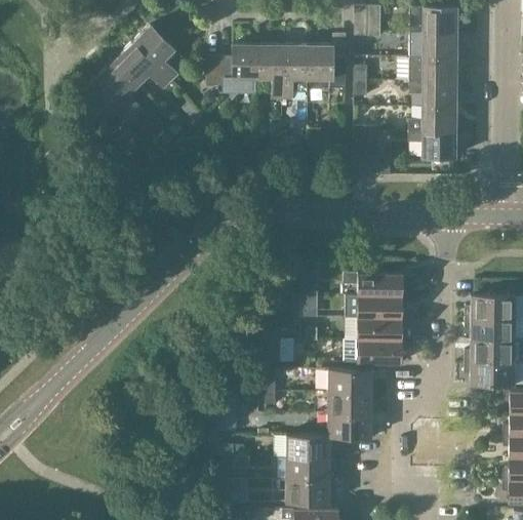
[(367,39),(367,8),(355,8),(354,38),(367,39)]
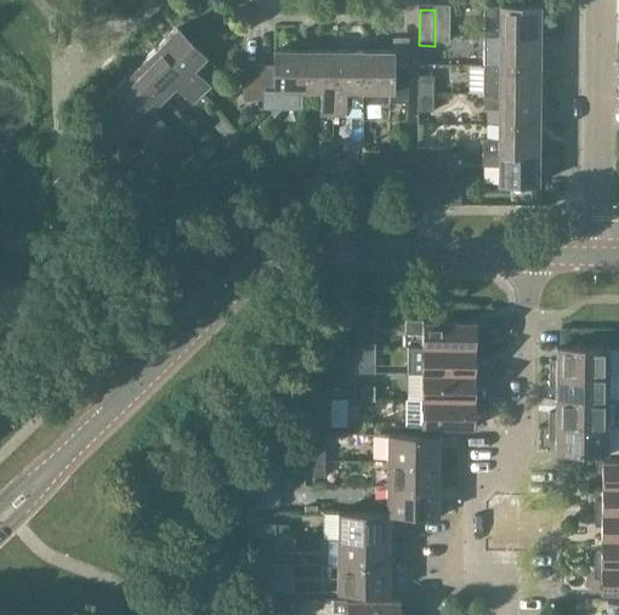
[(435,10),(435,46),(449,46),(450,10),(435,10)]
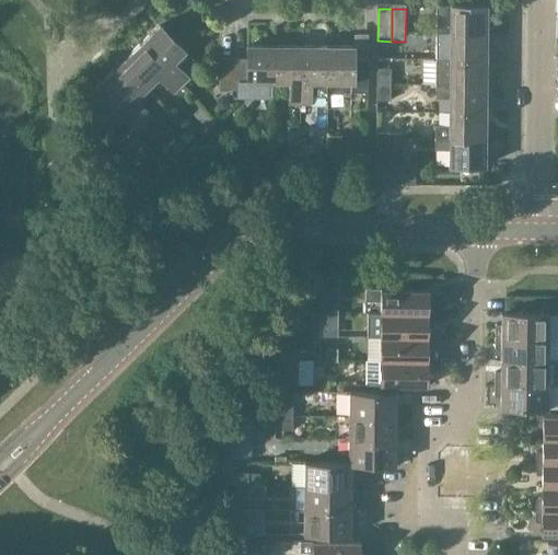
[(437,10),(437,37),(451,37),(487,37),(487,10),(451,10),(437,10)]
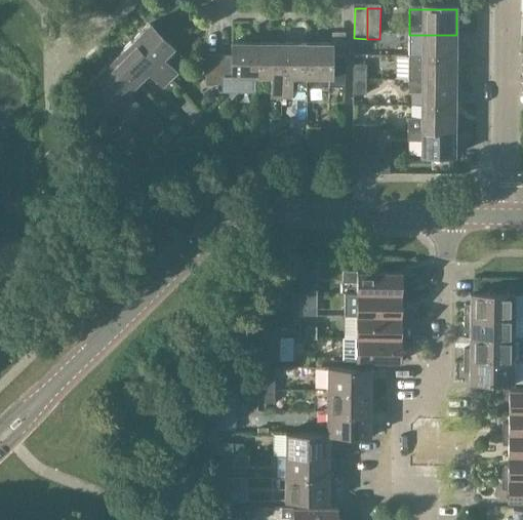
[(132,45),(170,84),(177,77),(163,63),(174,52),(151,28),(132,45)]
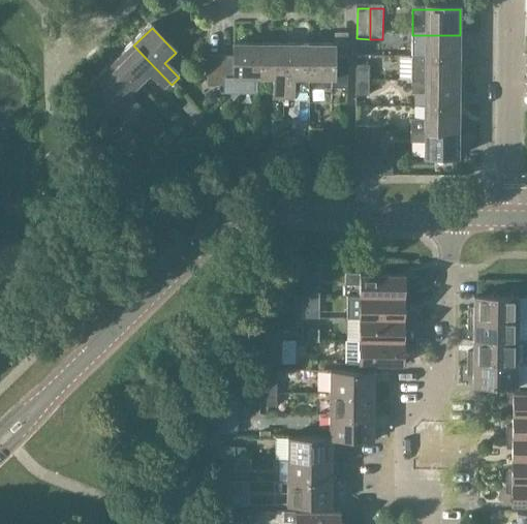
[(460,60),(460,35),(426,35),(412,35),(412,60),(426,60),(460,60)]
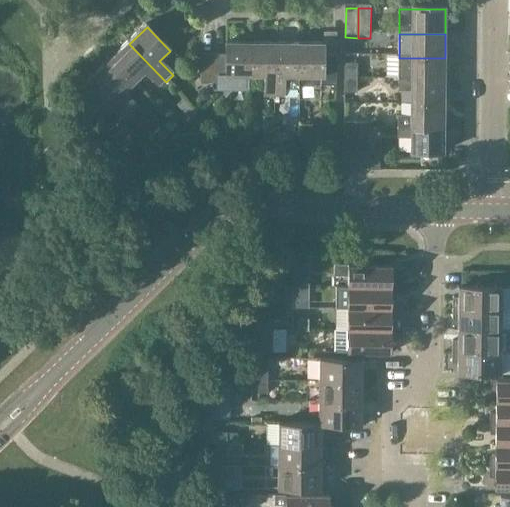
[(159,89),(166,82),(129,44),(112,61),(135,85),(146,75),(159,89)]
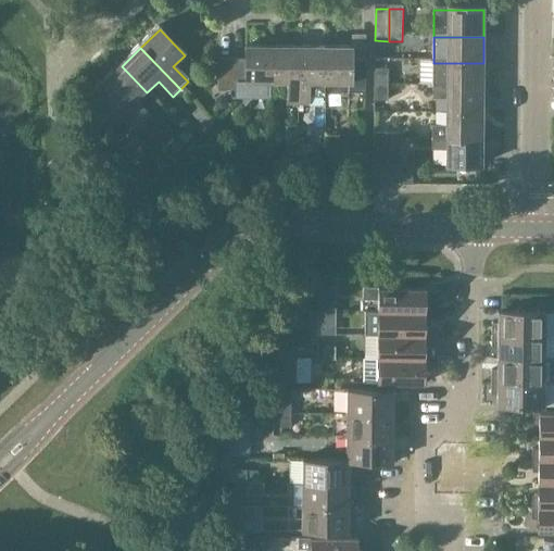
[(233,62),(233,94),(251,95),(251,98),(273,98),(273,86),(273,49),(247,49),(246,49),(246,62),(233,62)]
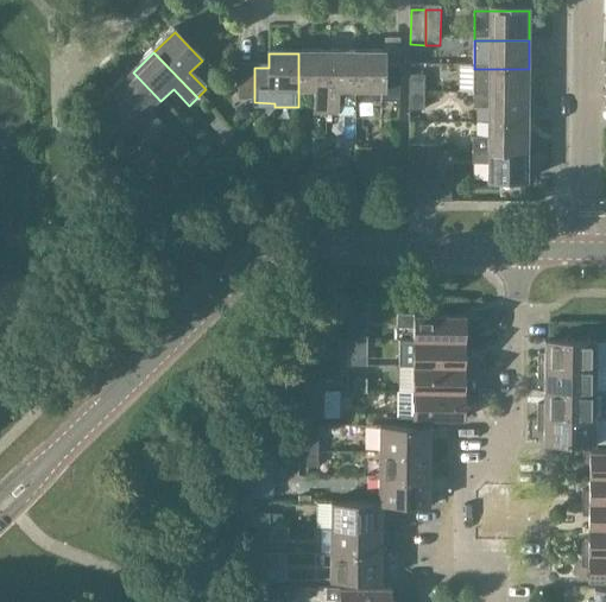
[(327,118),(327,54),(298,54),(298,94),(315,94),(315,118),(327,118)]
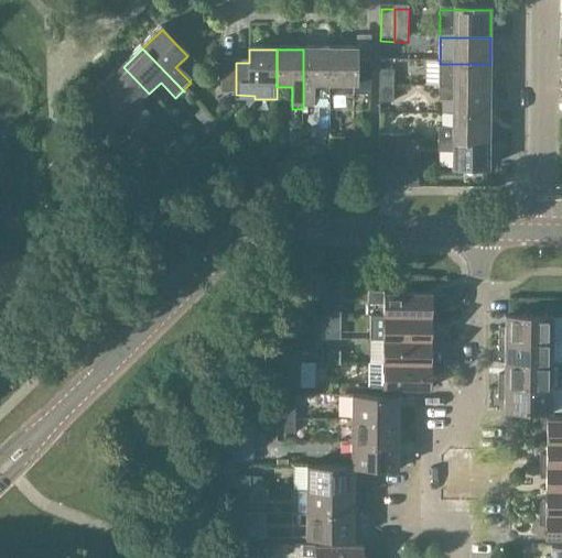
[(330,102),(331,51),(303,50),(303,109),(314,109),(314,101),(330,102)]
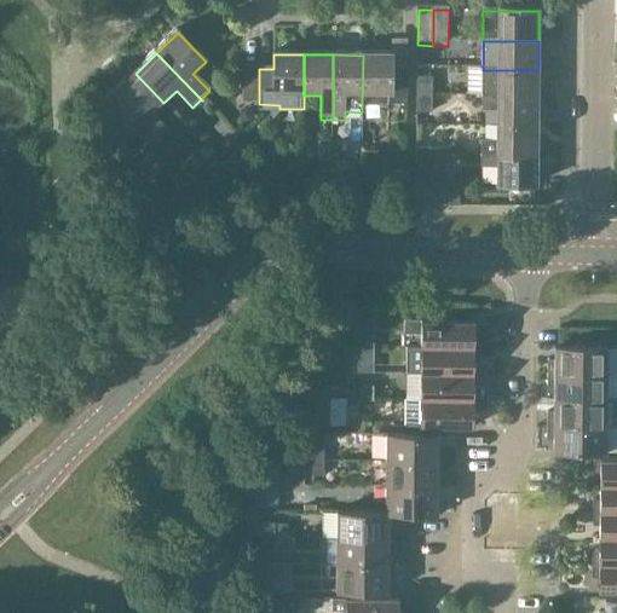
[(407,107),(408,70),(392,70),(392,56),(363,56),(362,113),(363,113),(363,108),(380,108),(380,105),(407,107)]
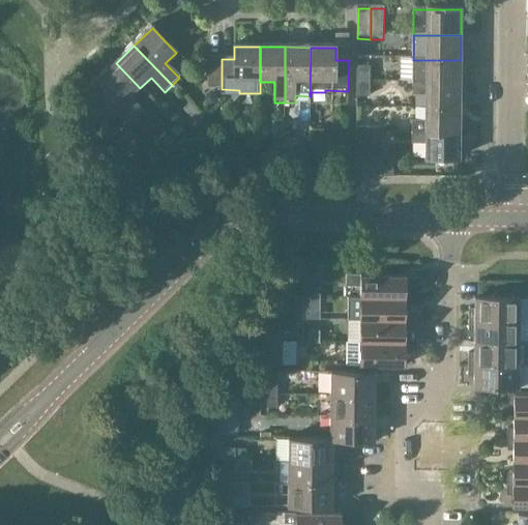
[(222,59),(209,59),(208,59),(208,89),(222,89),(222,59)]
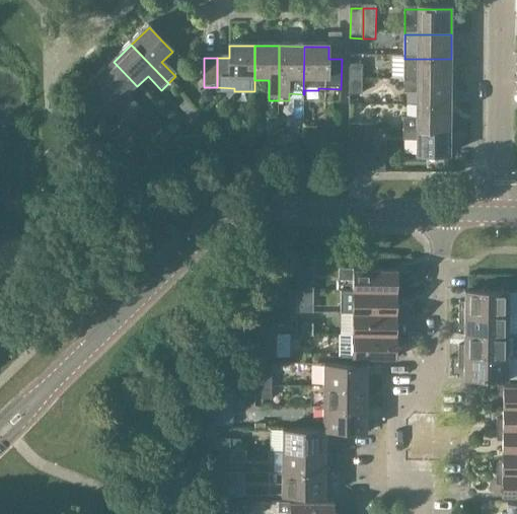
[(451,84),(451,59),(418,59),(404,59),(403,83),(418,83),(451,84)]
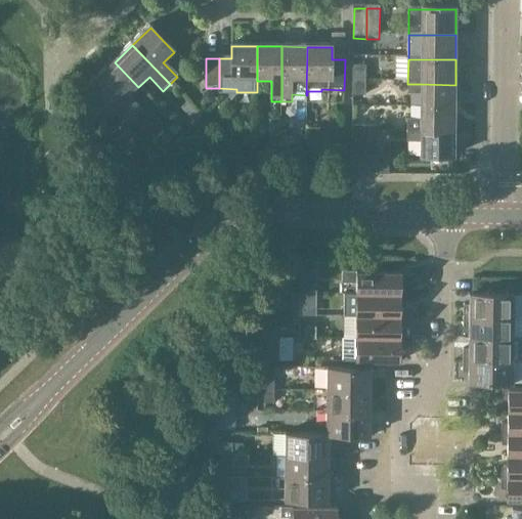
[(128,97),(138,87),(115,62),(97,80),(135,119),(142,112),(128,97)]
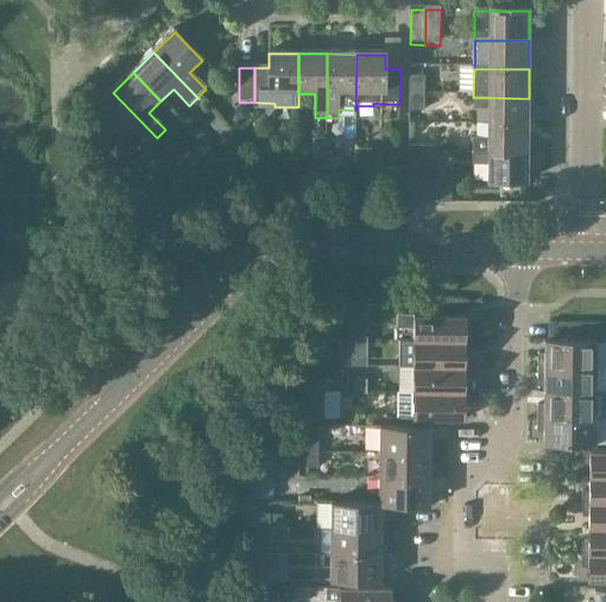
[(410,96),(425,97),(425,80),(410,80),(410,96)]
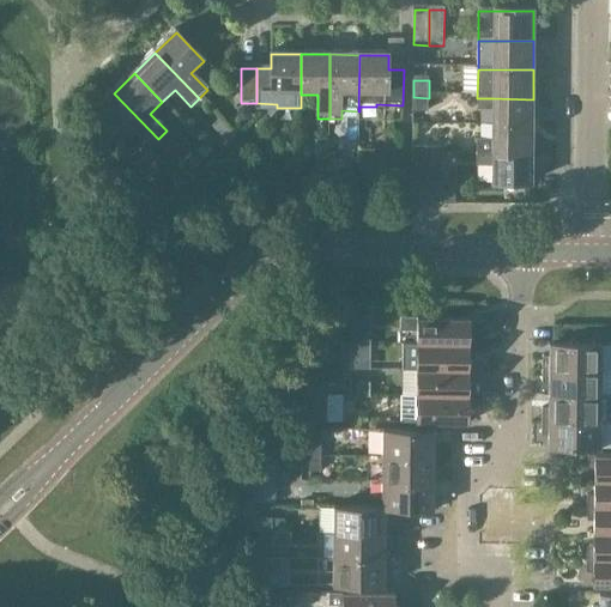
[(150,147),(158,139),(114,93),(92,114),(128,152),(138,150),(145,143),(150,147)]
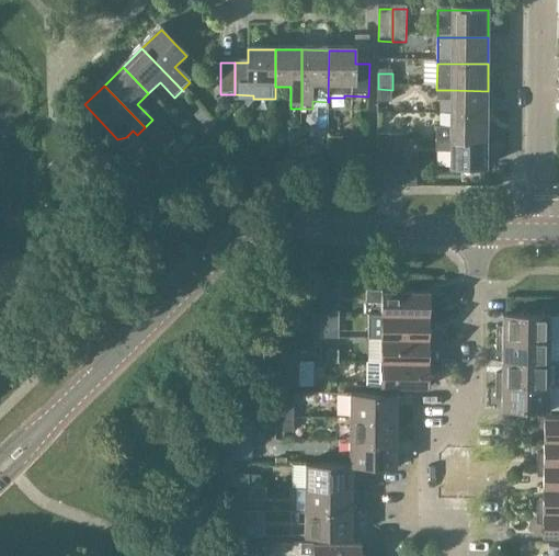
[(392,105),(392,90),(378,89),(378,105),(392,105)]
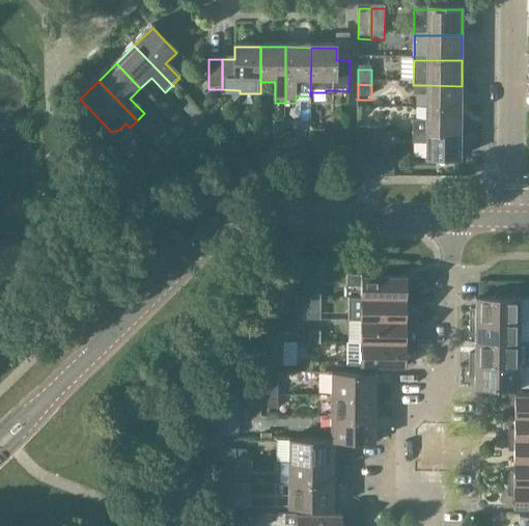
[(426,111),(462,111),(462,86),(427,85),(413,85),(413,98),(427,99),(426,111)]
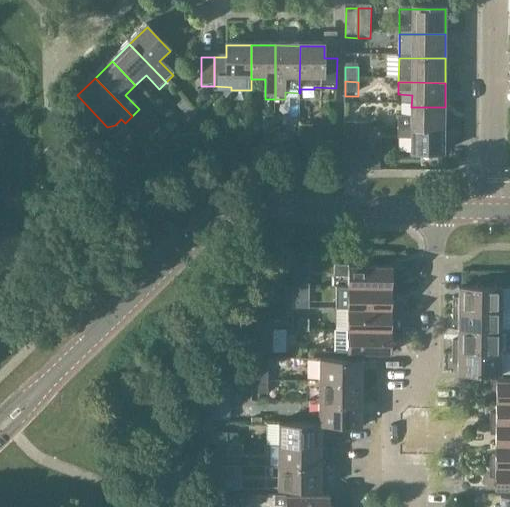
[(444,131),(445,107),(411,107),(411,119),(398,120),(398,131),(444,131)]
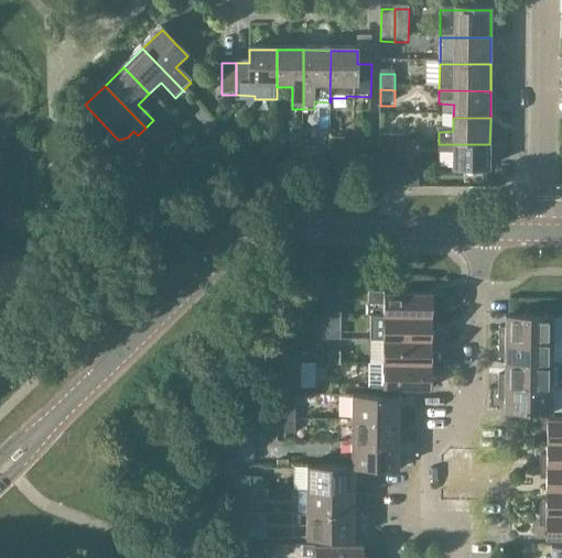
[(393,139),(393,171),(408,171),(408,139),(393,139)]
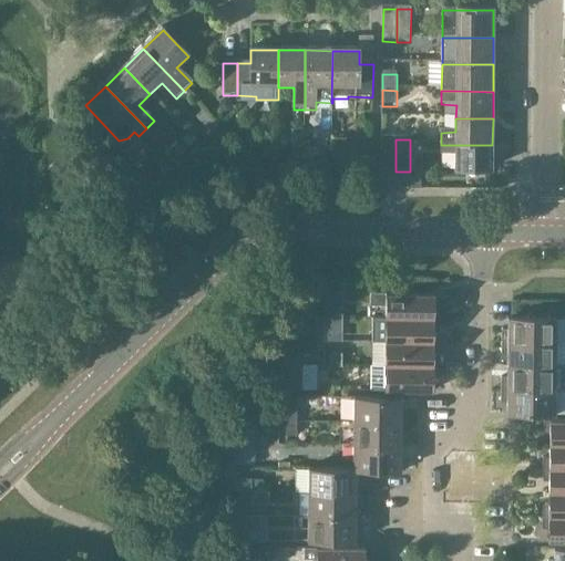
[(492,173),(492,145),(441,145),(441,156),(455,157),(455,173),(492,173)]
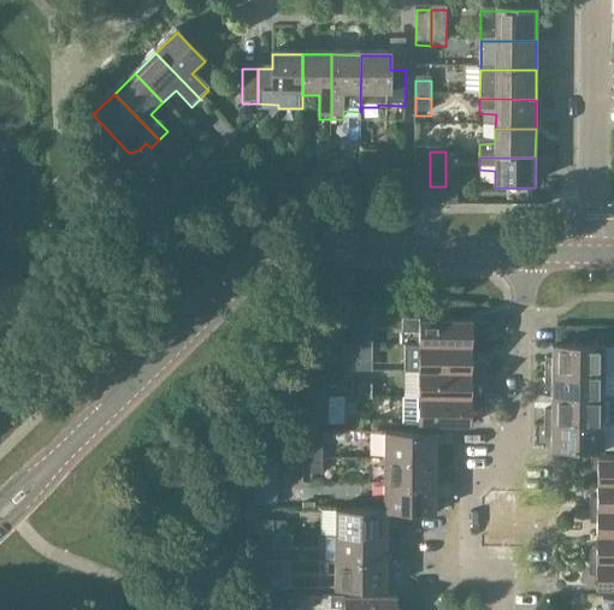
[(373,349),(373,336),(373,323),(354,323),(354,349),(373,349)]
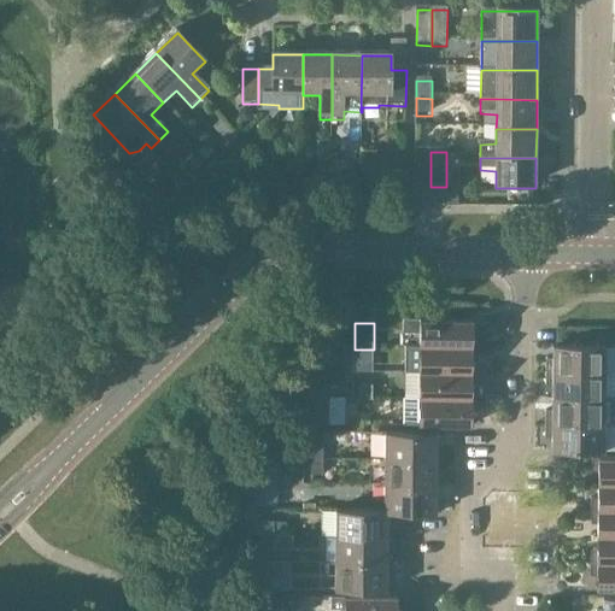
[(420,323),(404,324),(404,338),(420,339),(420,350),(480,351),(480,338),(473,338),(473,324),(420,323)]
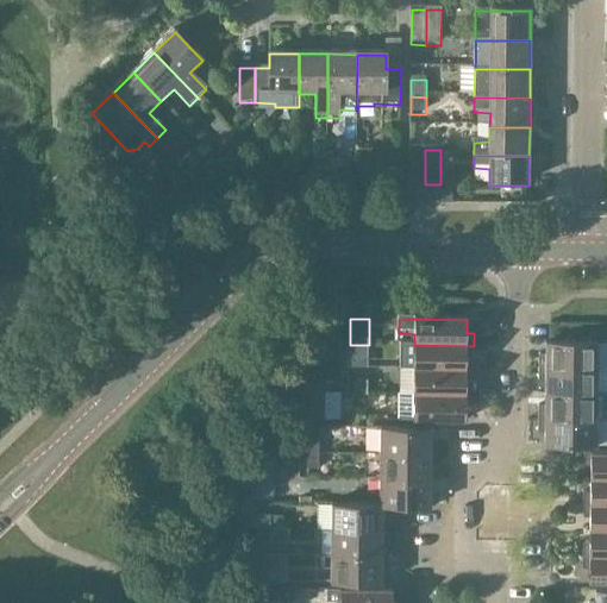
[(369,371),(369,345),(350,345),(350,371),(369,371)]
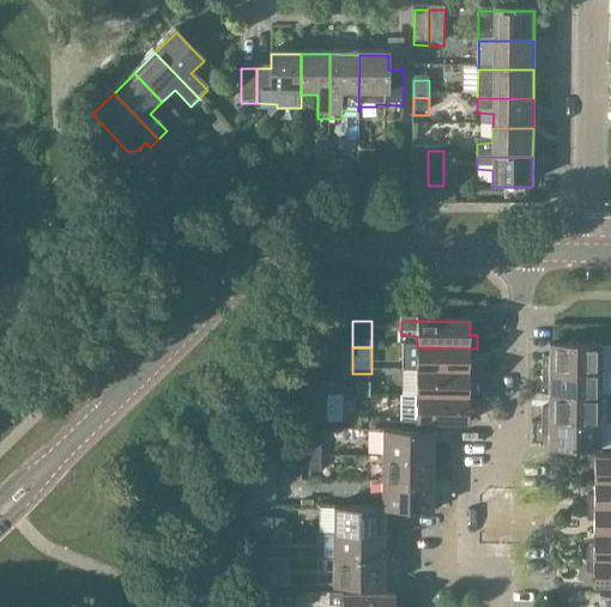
[(477,362),(477,348),(417,347),(417,374),(470,375),(470,362),(477,362)]
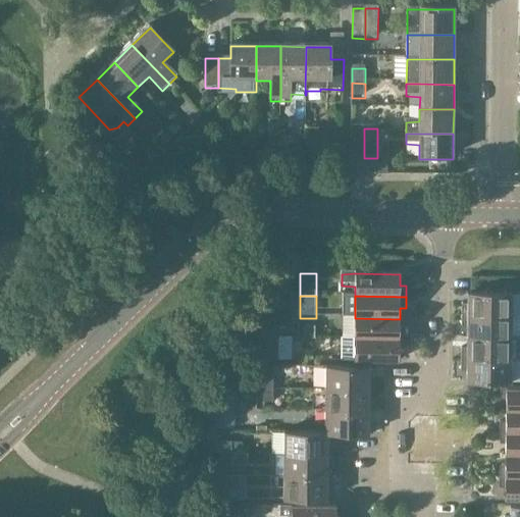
[(512,318),(512,296),(467,296),(467,307),(462,307),(462,318),(512,318)]
